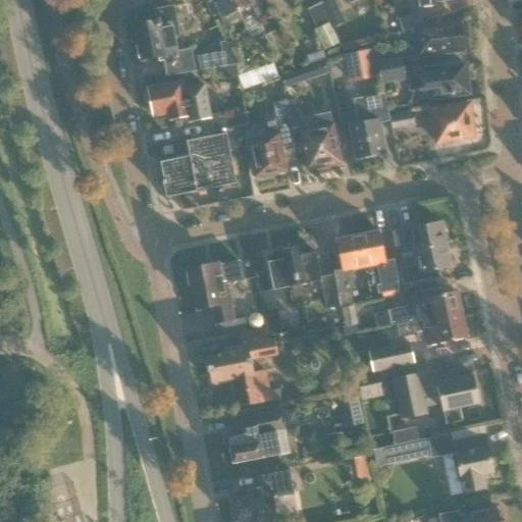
[(262,32),(258,23),(251,9),(253,9),(248,0),(216,0),(218,2),(214,5),(223,24),(230,27),(242,21),(250,38),(262,32)]
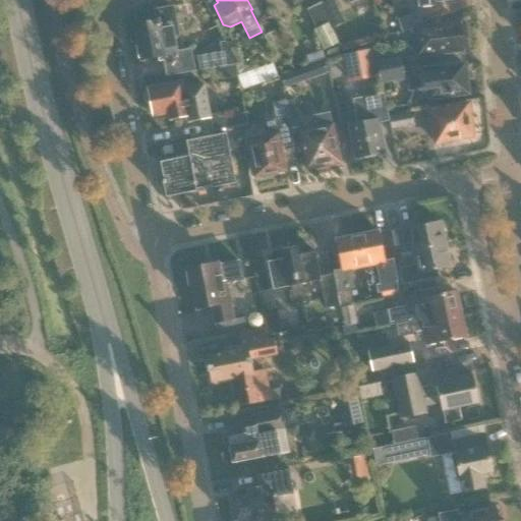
[(326,0),(319,4),(332,30),(344,22),(332,0),(326,0)]
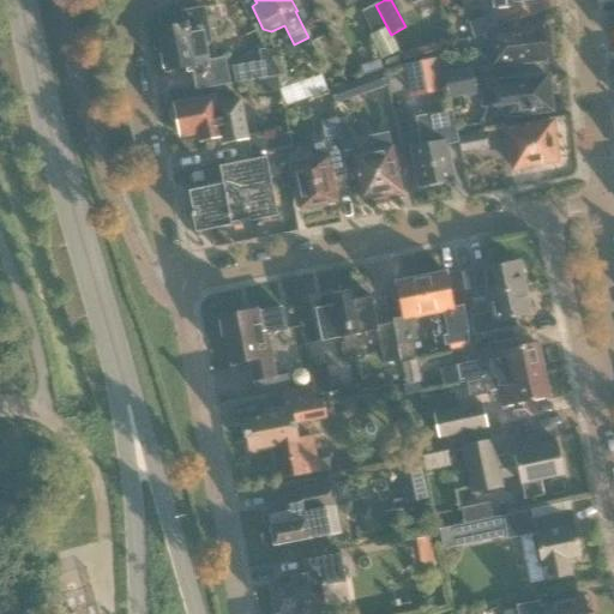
[(391,35),(375,5),(361,12),(372,35),(368,36),(380,60),(398,52),(391,35)]
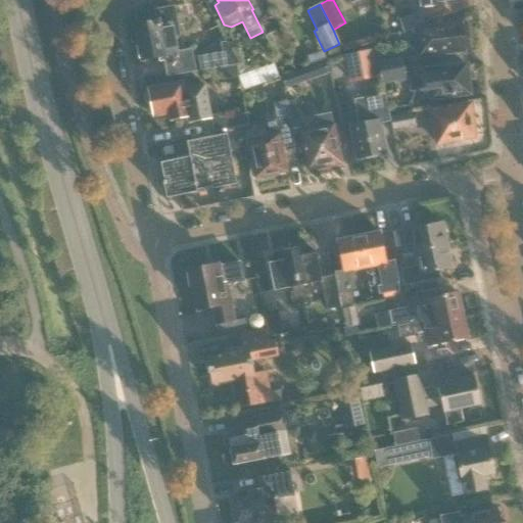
[(157,21),(136,26),(140,46),(137,47),(136,47),(139,59),(140,59),(142,58),(142,60),(163,56),(168,76),(194,70),(191,50),(178,53),(174,37),(180,36),(174,6),(154,10),(157,21)]
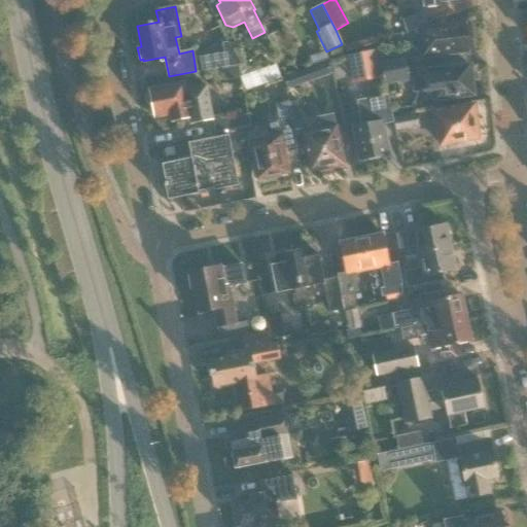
[(428,24),(424,12),(401,21),(406,32),(428,24)]
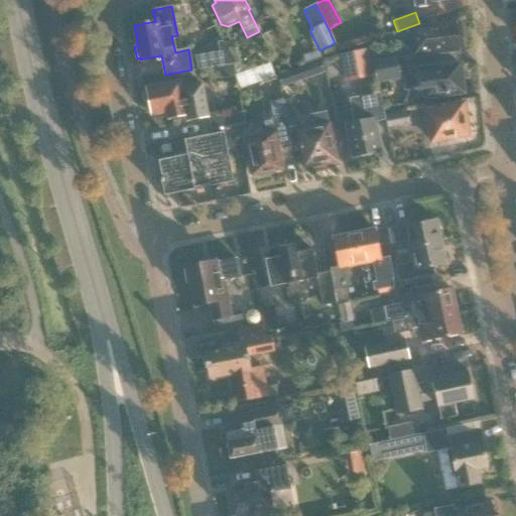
[(459,50),(456,23),(408,28),(408,33),(411,32),(414,54),(459,50)]
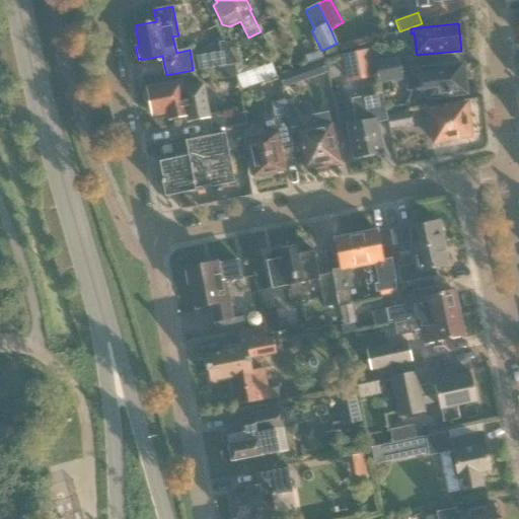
[(285,50),(275,29),(263,36),(273,57),(285,50)]
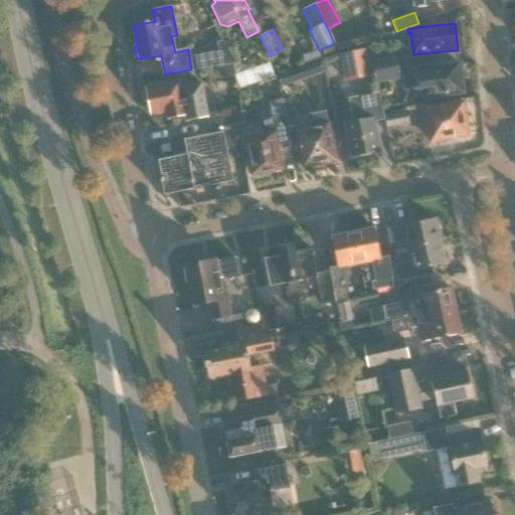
[(339,51),(368,41),(365,35),(336,45),(339,51)]
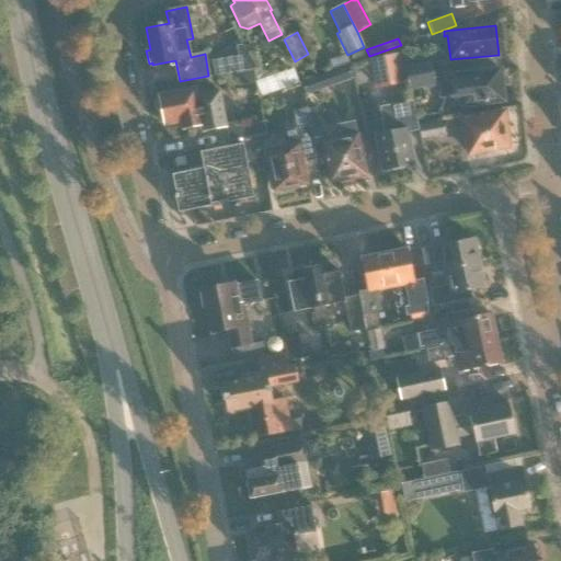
[(405,81),(401,54),(367,59),(371,87),(405,81)]
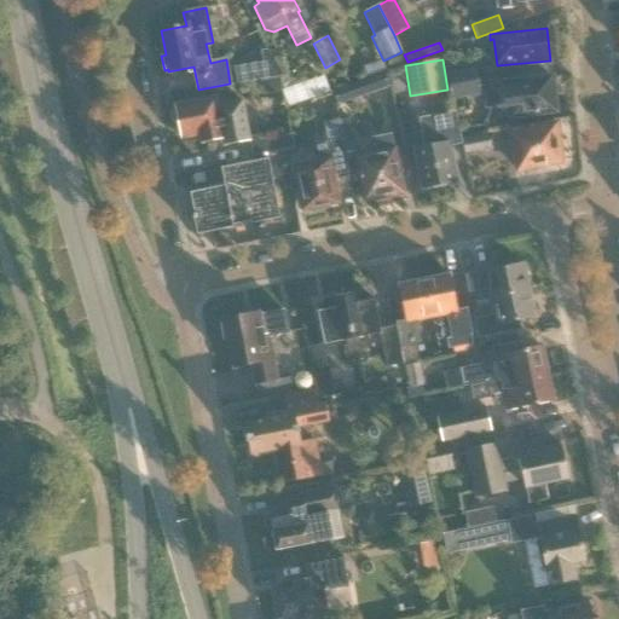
[(254,64),(235,68),(238,84),(258,80),(254,64)]
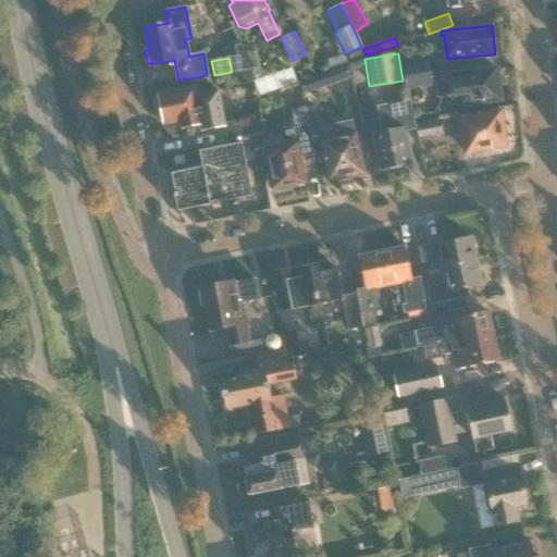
[(407,62),(409,74),(432,71),(431,59),(407,62)]
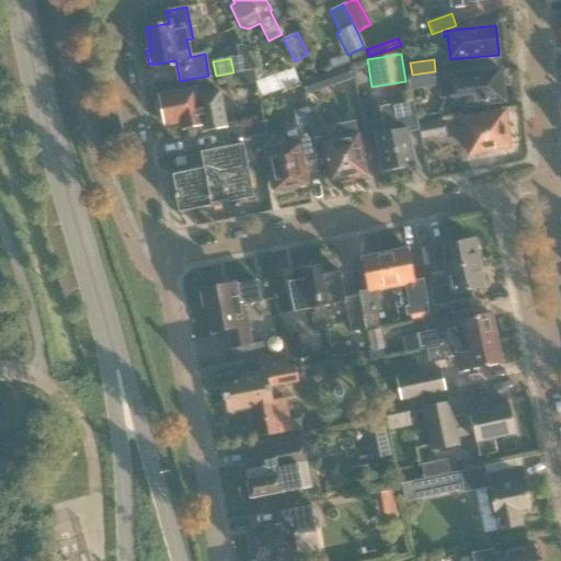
[(348,67),(331,72),(335,83),(350,79),(353,78),(348,67)]
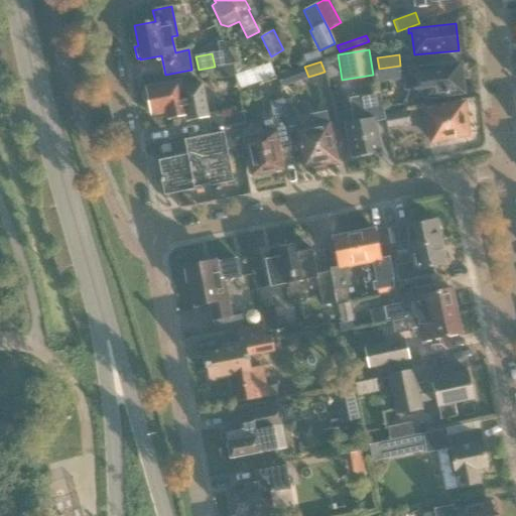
[(275,63),(239,71),(242,85),(278,77),(275,63)]
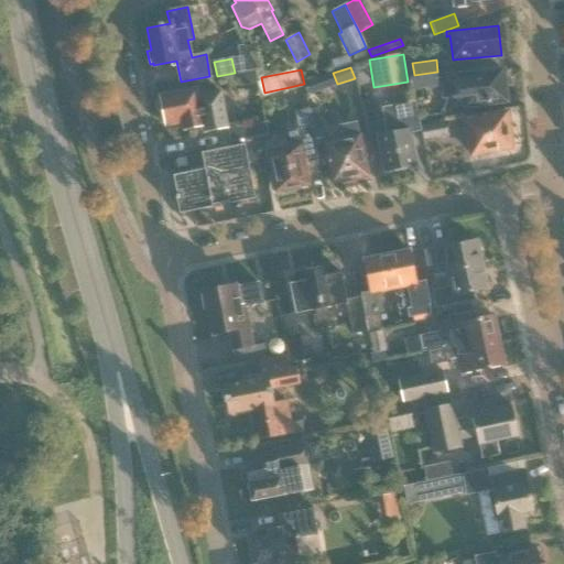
[(507,100),(503,69),(464,74),(464,76),(441,78),(442,95),(466,93),(467,107),(484,106),(484,104),(507,100)]
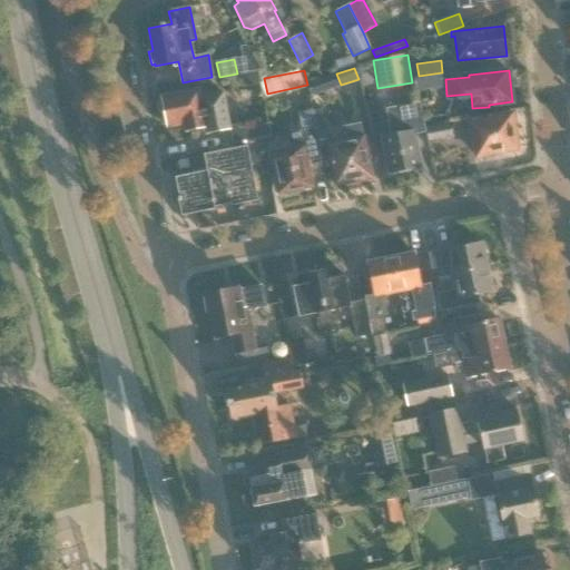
[(415,91),(444,88),(444,86),(442,72),(419,76),(414,76),(415,91)]
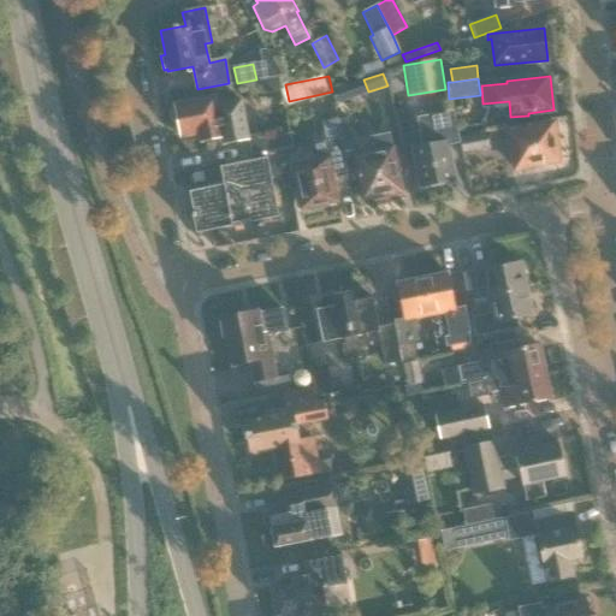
[(172,122),(179,124),(181,136),(200,132),(201,141),(220,137),(223,144),(249,138),(242,100),(217,105),(214,96),(175,105),(176,106),(171,111),(172,122)]
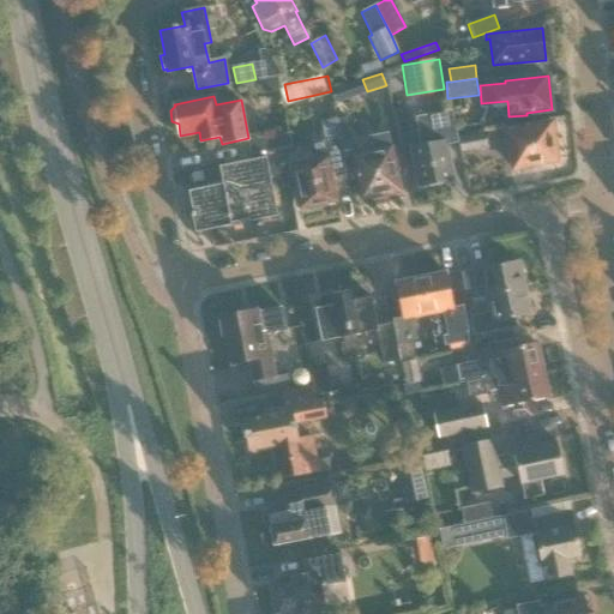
[(452,110),(446,112),(416,118),(419,132),(417,132),(421,144),(413,146),(421,187),(453,181),(449,158),(452,158),(449,144),(458,143),(452,110)]
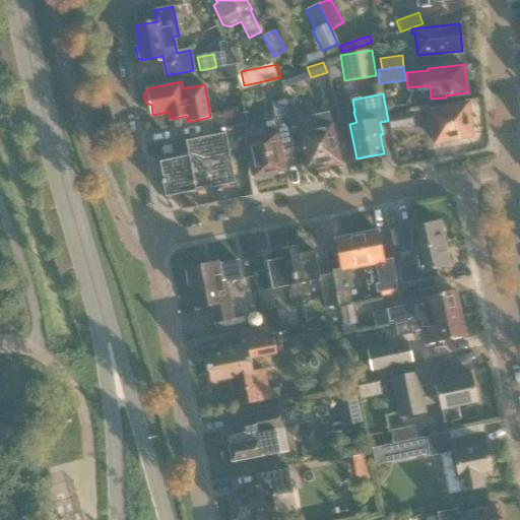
[(300,131),(298,119),(296,120),(294,111),(286,112),(283,100),(270,103),(274,119),(287,117),(290,133),(300,131)]
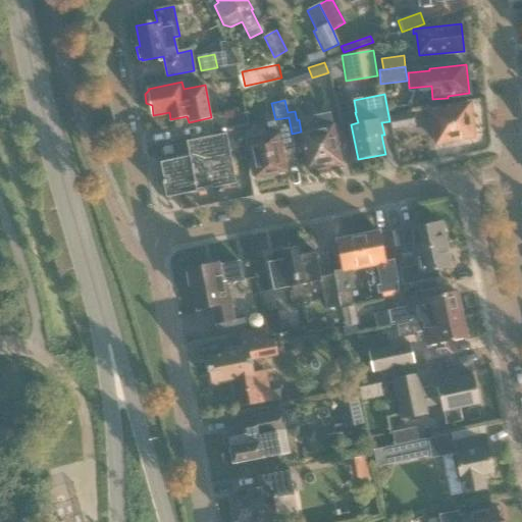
[(474,137),(469,104),(431,110),(436,143),(474,137)]
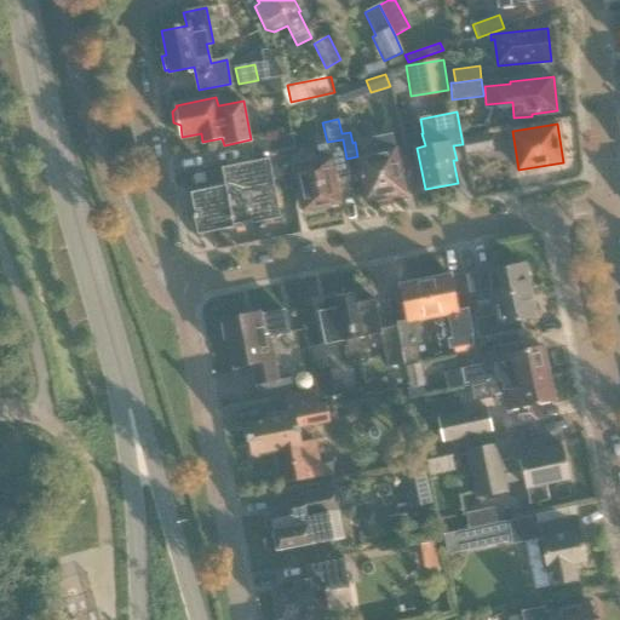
[(492,149),(489,133),(463,138),(465,154),(492,149)]
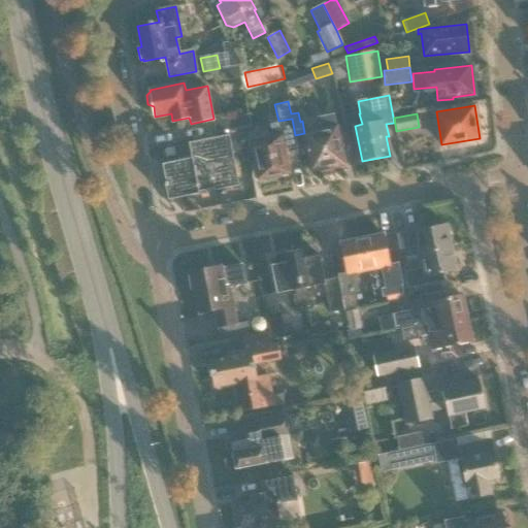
[(335,127),(333,114),(319,118),(322,130),(304,133),(311,170),(344,164),(337,126),(335,127)]
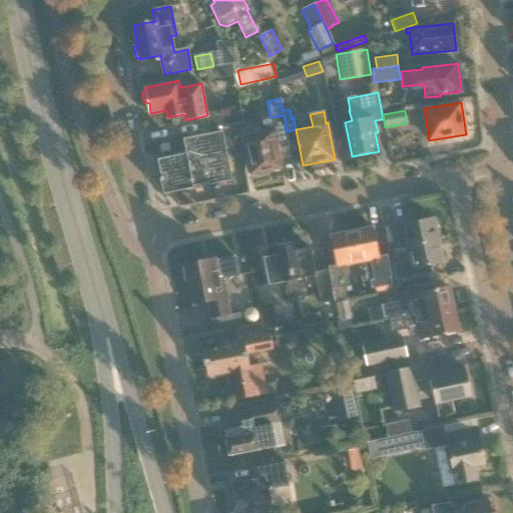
[(214,112),(207,114),(210,129),(216,127),(229,125),(227,114),(215,116),(214,112)]
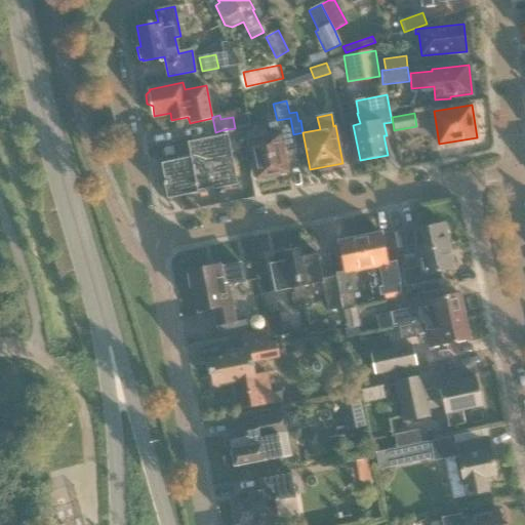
[(290,118),(277,120),(270,122),(273,137),(266,138),(250,142),(257,177),(286,171),(283,153),(282,148),(295,146),(293,134),(290,118)]
